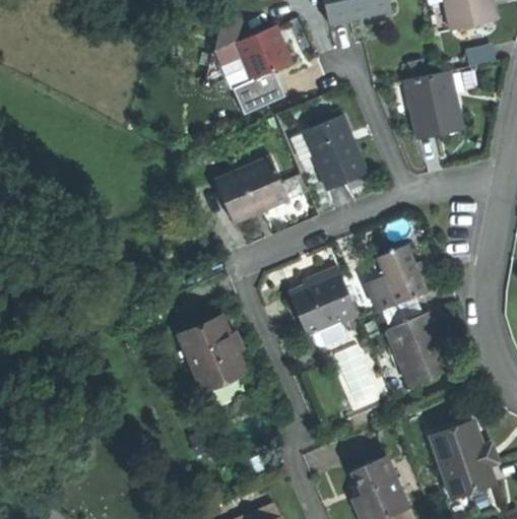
[(388,0),(322,0),(328,24),(362,16),(390,9),(388,0)]
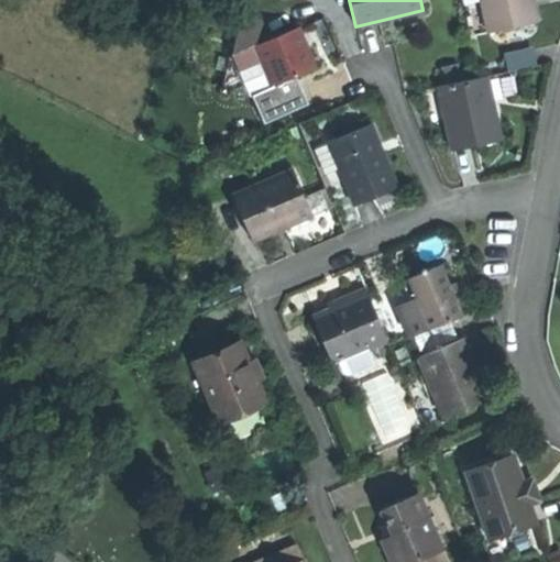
[(480,0),(486,32),(537,21),(533,3),(529,4),(528,0),(480,0)]
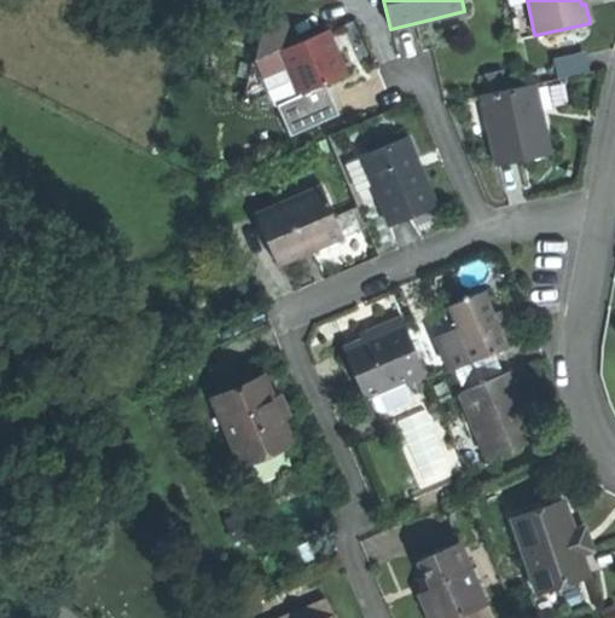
[(267,17),(259,34),(283,23),(279,12),(267,17)]
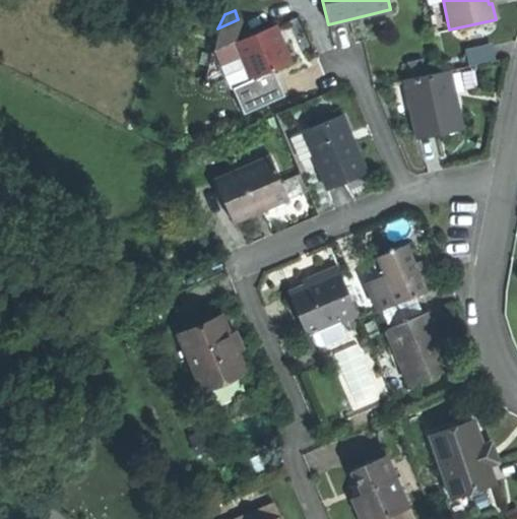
[(238,19),(217,28),(212,52),(214,51),(234,43),(247,38),(240,18),(238,19)]
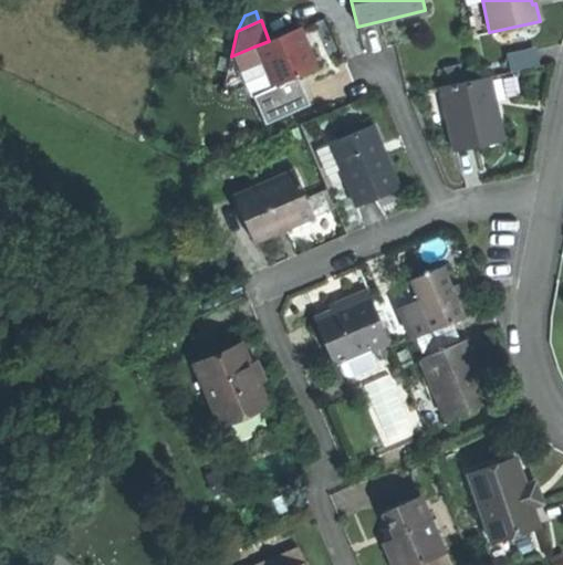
[(269,41),(254,46),(271,85),(295,75),(314,66),(299,28),(269,41)]
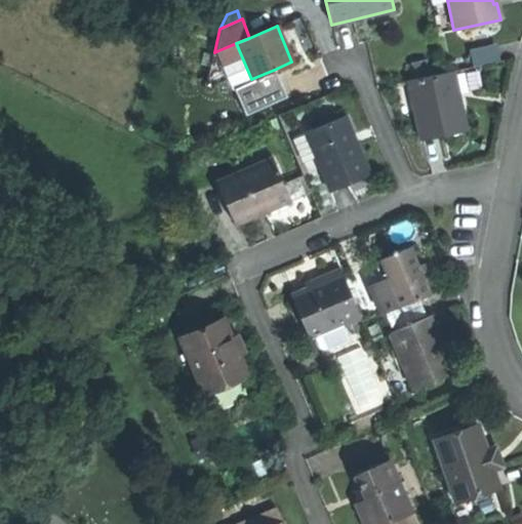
[(498,42),(473,47),(476,64),(503,58),(498,42)]
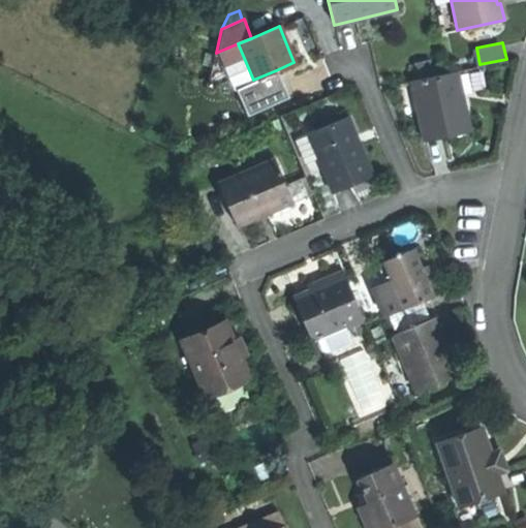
[(238,43),(218,52),(228,76),(234,88),(253,80),(238,43)]
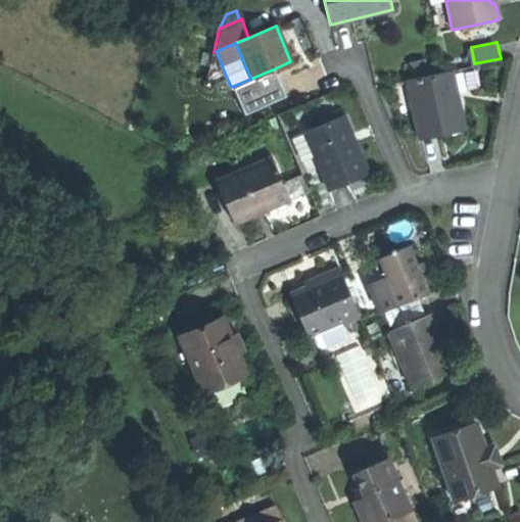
[(214,52),(209,53),(203,86),(226,76),(216,51),(214,52)]
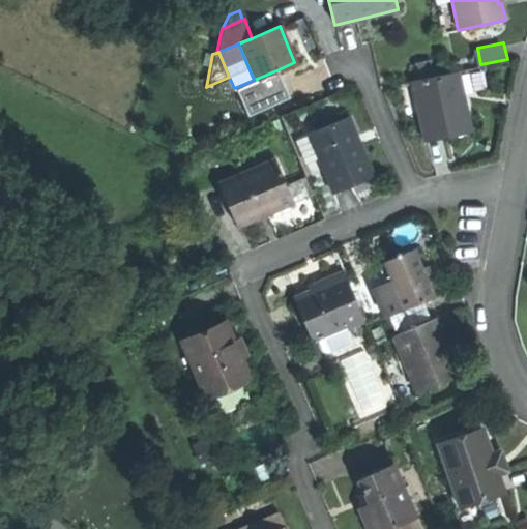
[(254,80),(234,88),(245,114),(288,96),(276,70),(254,80)]
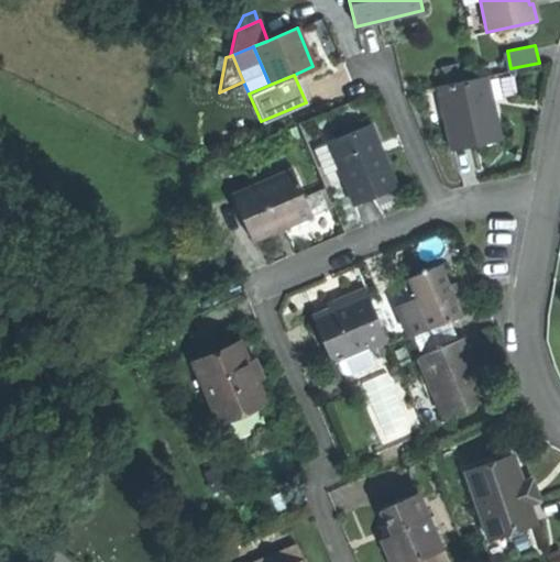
[(484,76),(437,86),(451,151),(501,140),(496,121),(493,106),(491,107),(484,76)]
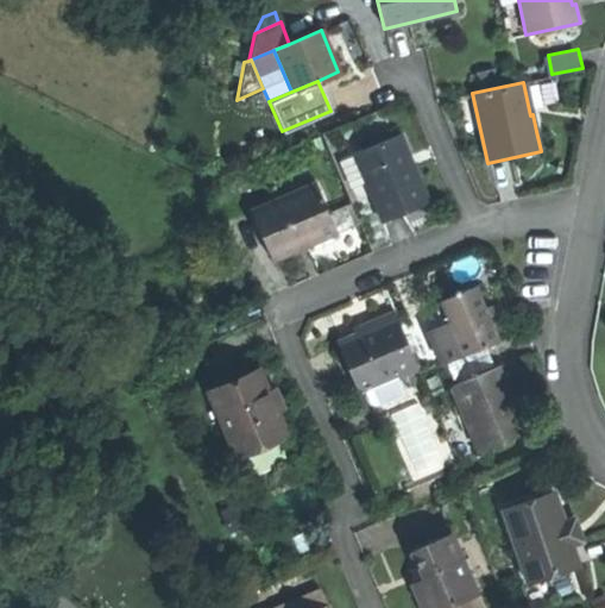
[(401,133),(353,154),(382,223),(405,213),(429,204),(401,133)]
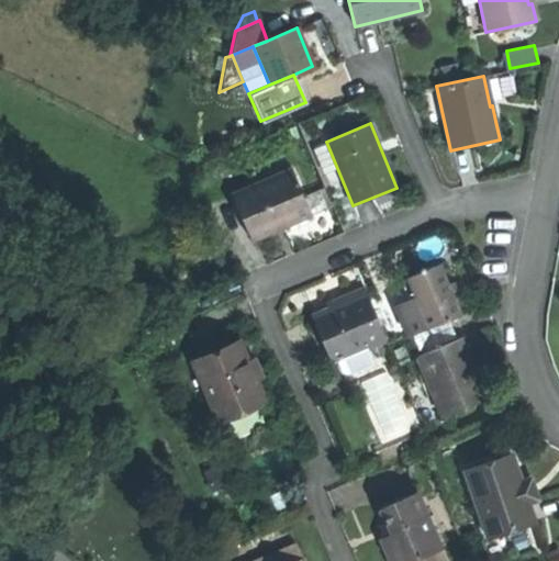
[(292,168),(231,193),(250,240),(280,228),(312,215),(292,168)]
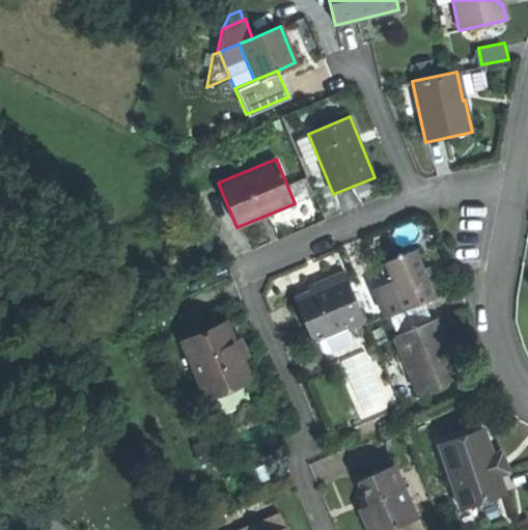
[(415,250),(384,263),(391,283),(403,311),(435,298),(424,272),(415,250)]
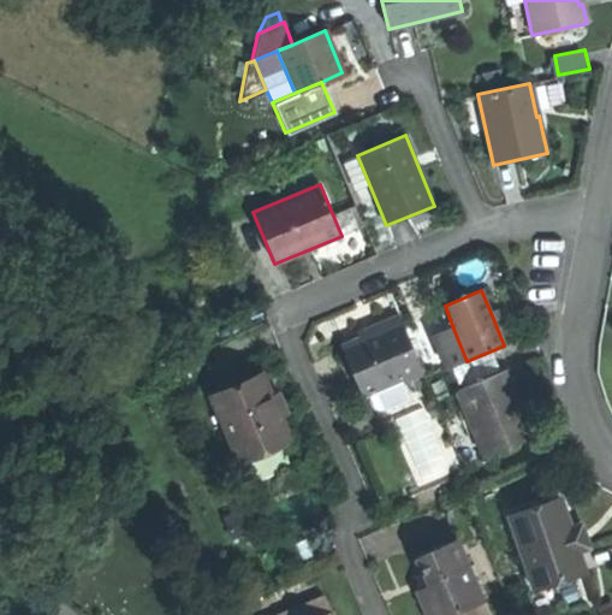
[(445,306),(439,308),(449,331),(453,329),(445,306)]
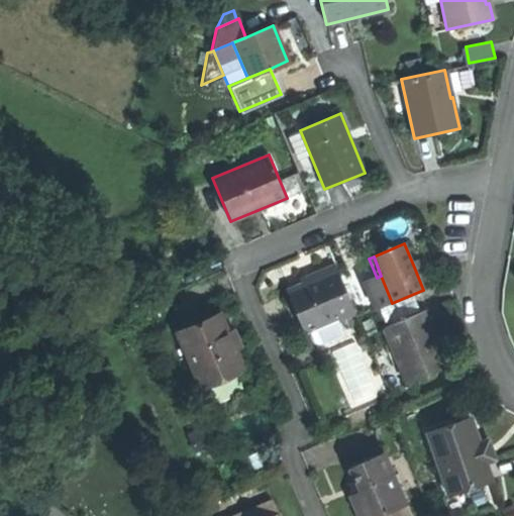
[(332,262),(318,268),(322,278),(336,272),(332,262)]
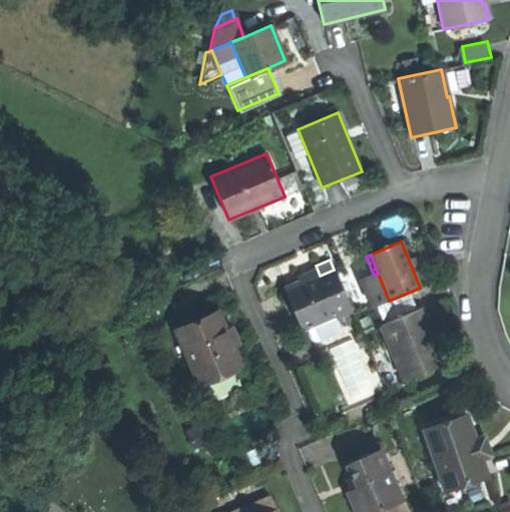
[(308,269),(300,272),(304,283),(320,276),(316,266),(308,269)]
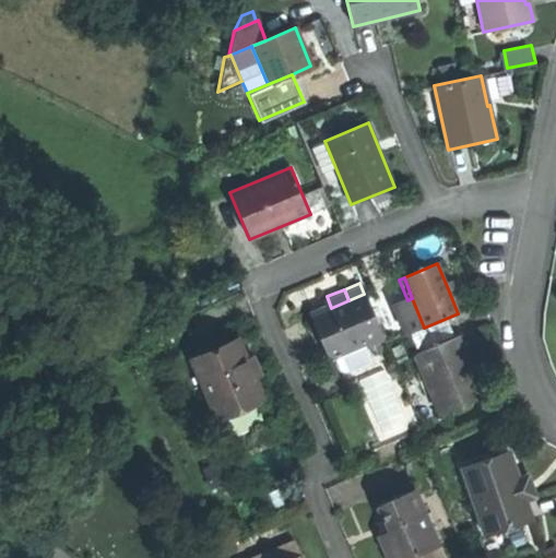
[(382,337),(364,294),(349,300),(331,308),(309,317),(328,360),(333,358),(363,346),(382,337)]
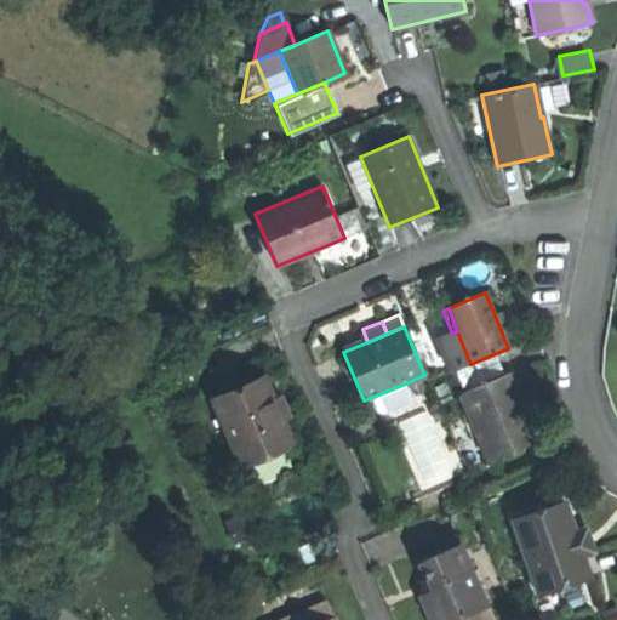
[(512,374),(460,396),(487,462),(540,441),(532,422),(529,424),(523,409),(516,393),(519,392),(512,374)]
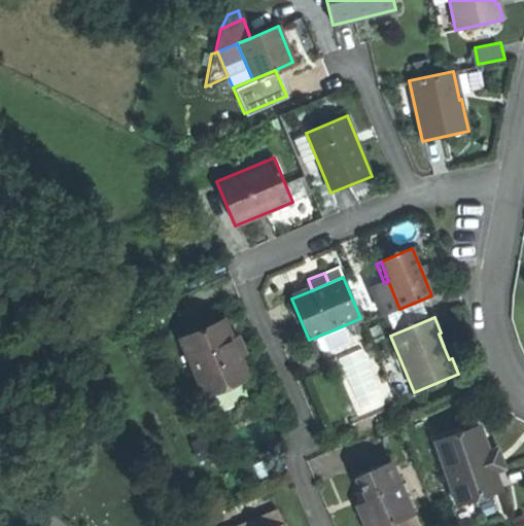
[(222,321),(180,340),(203,394),(246,376),(234,348),(222,321)]
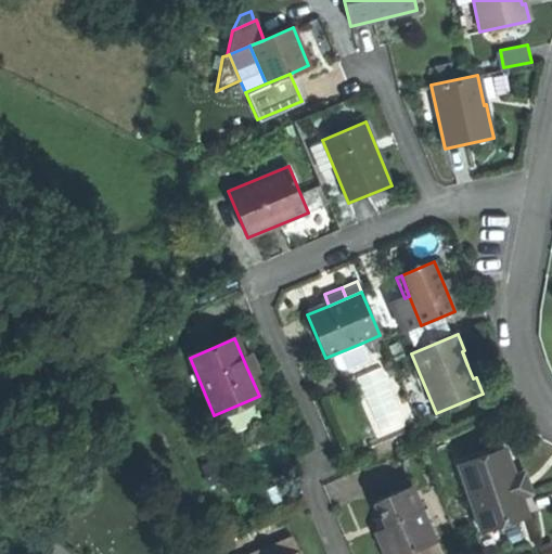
[(360,344),(331,356),(337,369),(342,371),(367,361),(360,344)]
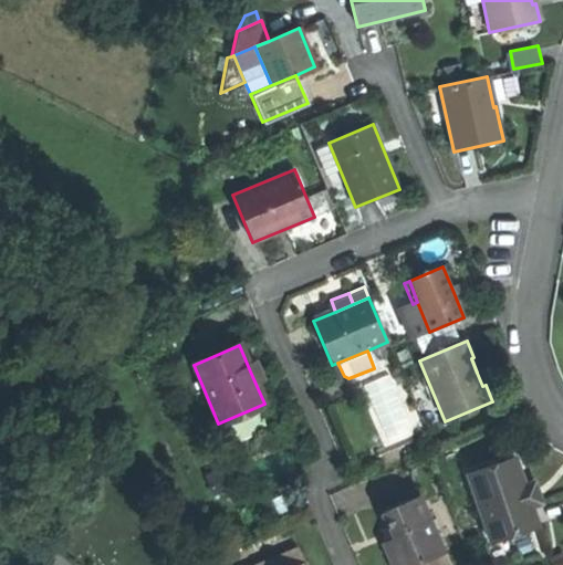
[(385,376),(363,386),(385,441),(410,430),(385,376)]
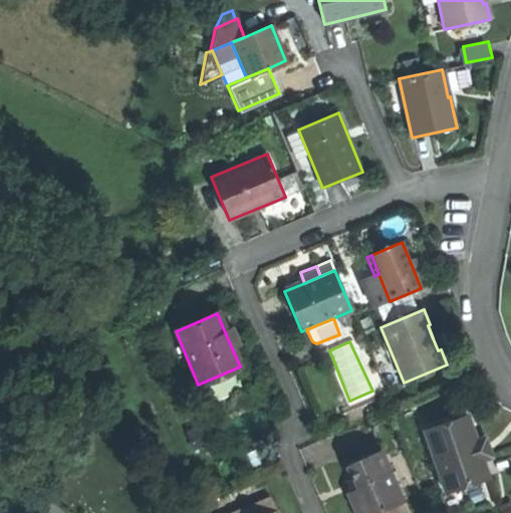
[(467,414),(425,429),(446,490),(489,475),(483,457),(476,439),(467,414)]
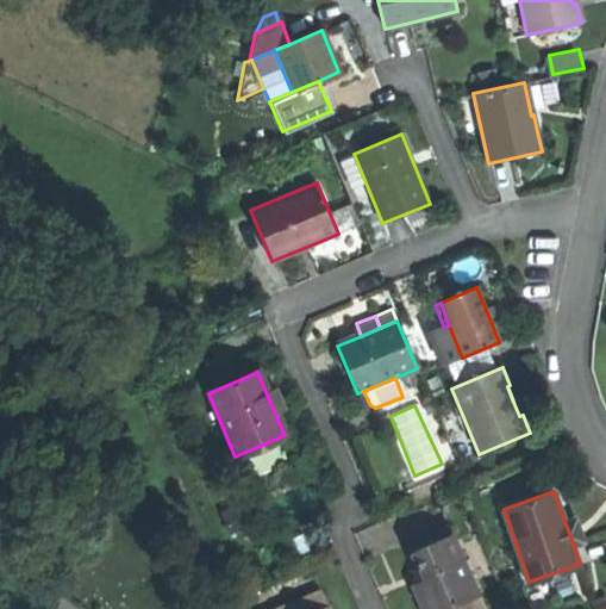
[(575,517),(564,521),(573,542),(582,539),(579,528),(575,517)]
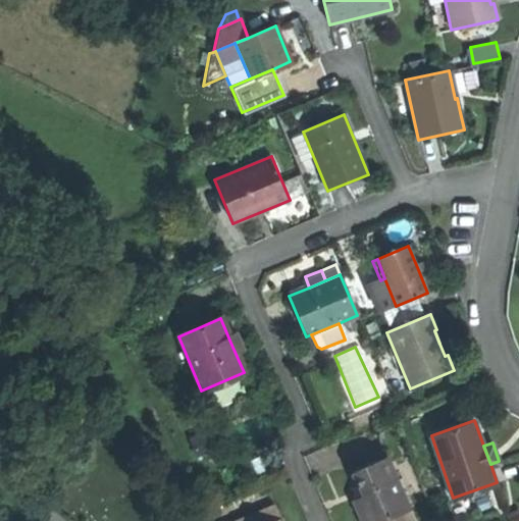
[(386,459),(355,473),(365,497),(353,502),(359,516),(361,520),(383,520),(409,510),(386,459)]
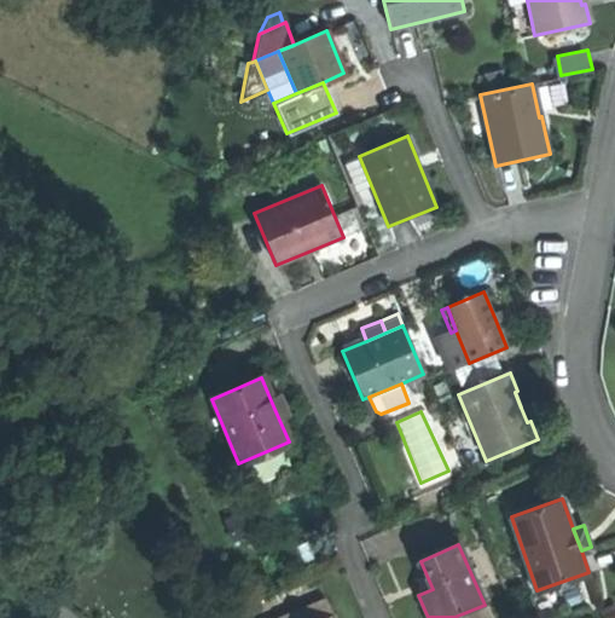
[(334,617),(325,599),(280,617),(334,617)]
